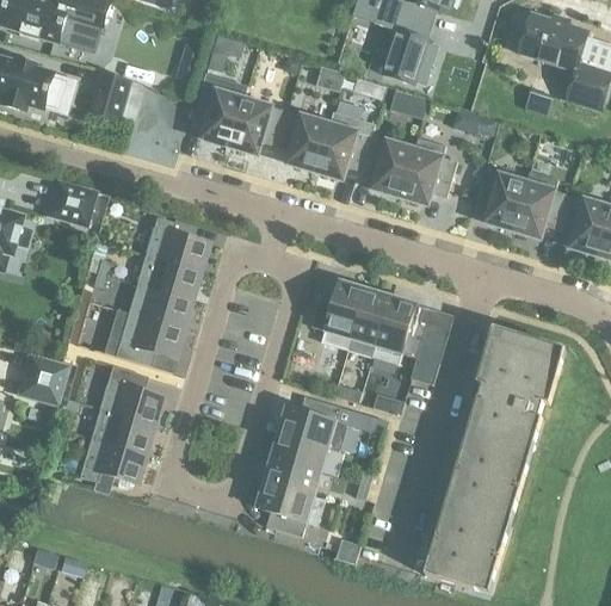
[(2,0),(0,10),(0,16),(4,17),(1,23),(23,30),(23,33),(41,39),(42,36),(61,41),(61,39),(97,50),(104,26),(105,28),(113,0),(2,0)]
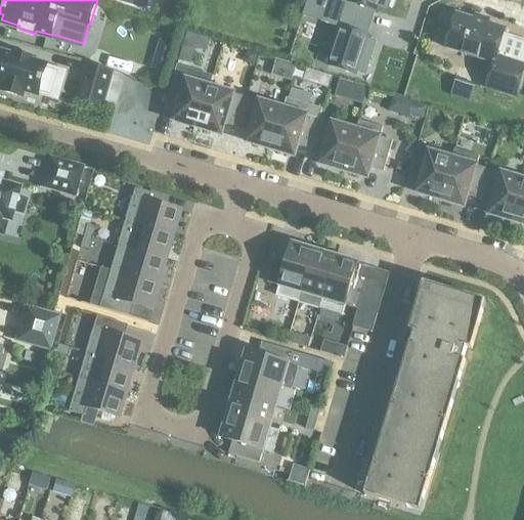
[(308,0),(304,12),(321,18),(341,25),(329,62),(356,72),(357,68),(365,70),(376,39),(367,37),(368,33),(350,27),(354,14),(325,5),(326,0),(308,0)]
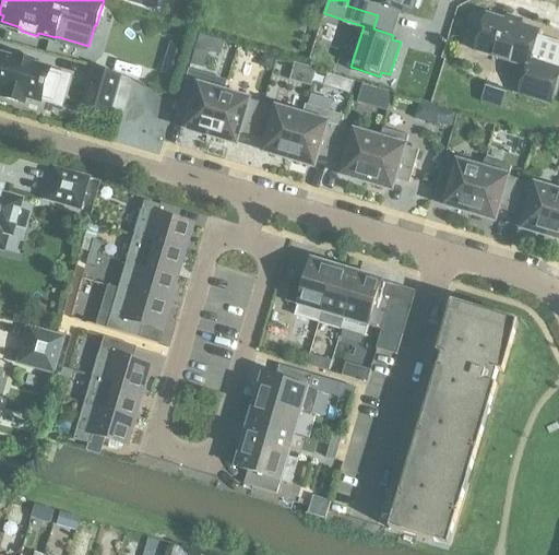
[(348,0),(347,6),(378,15),(382,2),(402,9),(403,3),(412,6),(414,0),(348,0)]
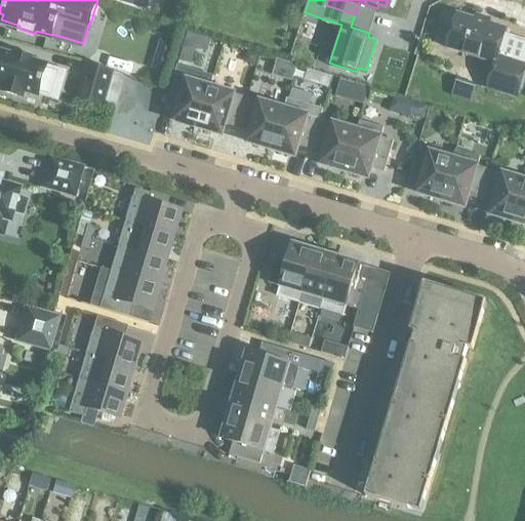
[(446,44),(494,59),(487,85),(517,94),(524,68),(524,61),(498,52),(507,27),(456,10),(446,44)]
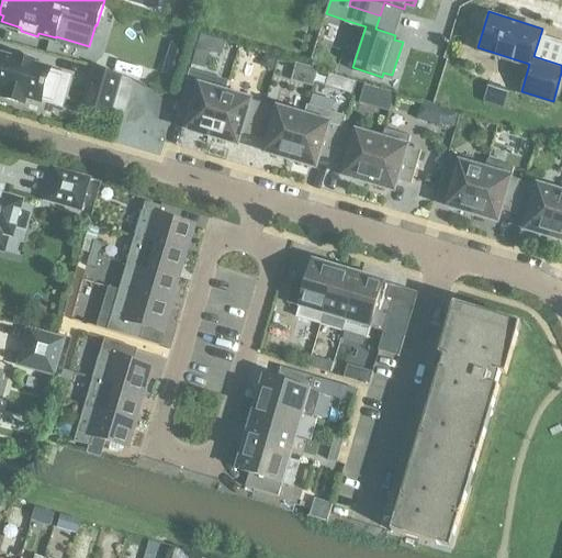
[(0,87),(7,89),(4,95),(25,101),(27,95),(43,99),(44,96),(56,99),(63,74),(51,70),(53,66),(35,60),(35,58),(19,53),(18,56),(0,51),(0,87)]
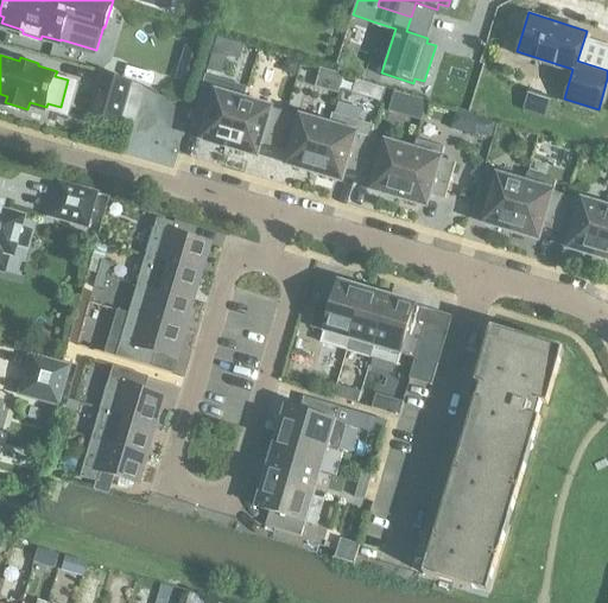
[(285,63),(289,70),(296,73),(299,59),(287,56),(285,63)]
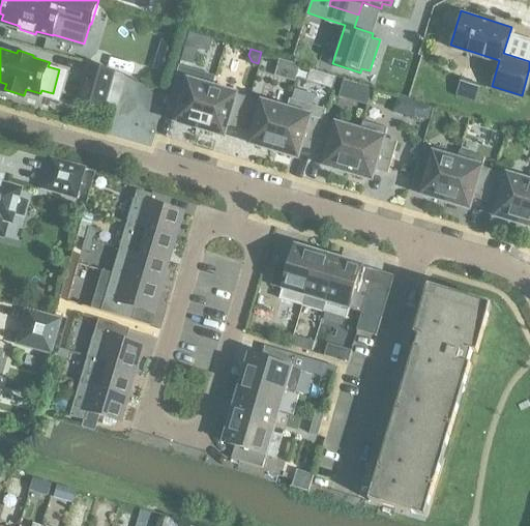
[(90,62),(79,99),(105,107),(116,69),(90,62)]
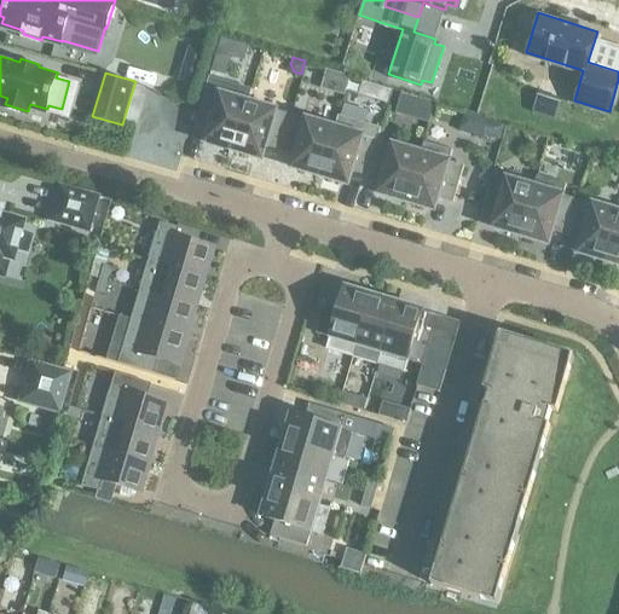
[(383,85),(379,97),(388,99),(391,90),(392,87),(383,85)]
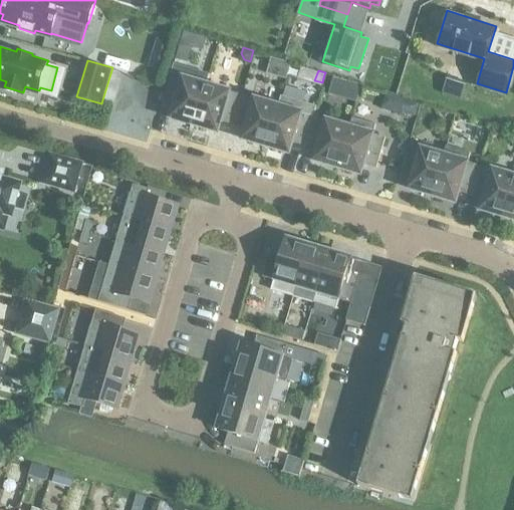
[(193,122),(206,81),(171,71),(162,101),(174,105),(171,116),(193,122)]
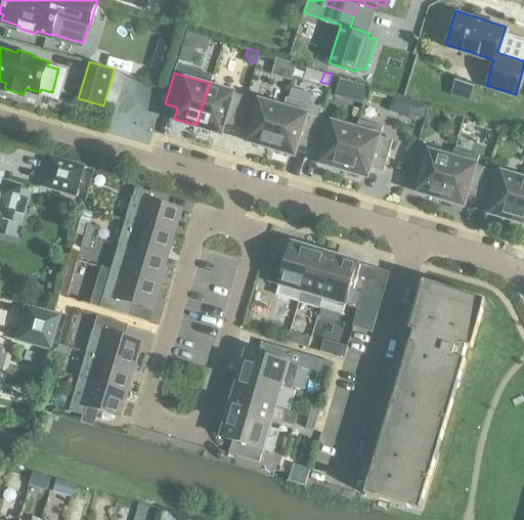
[(210,83),(197,125),(222,132),(225,121),(237,125),(247,94),(210,83)]
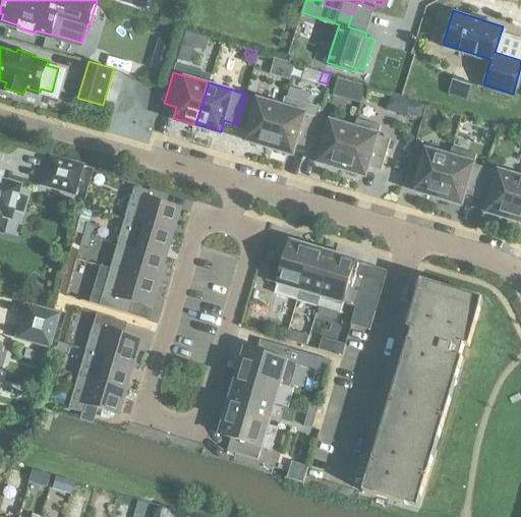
[(391,93),(387,107),(408,114),(409,112),(421,116),(424,103),(413,99),(391,93)]
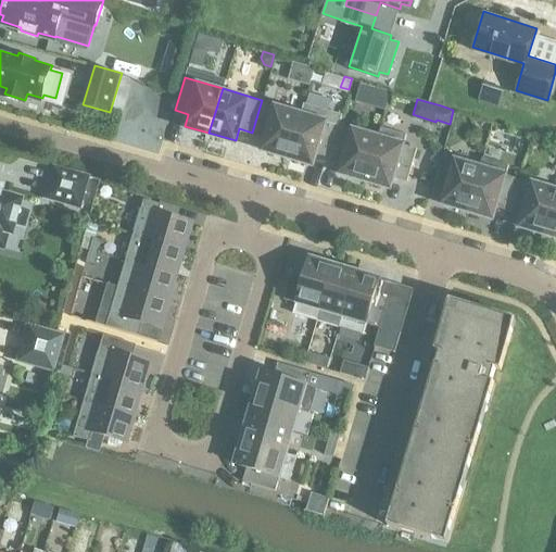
[(288,157),(301,112),(262,100),(252,133),(266,137),(262,149),(288,157)]
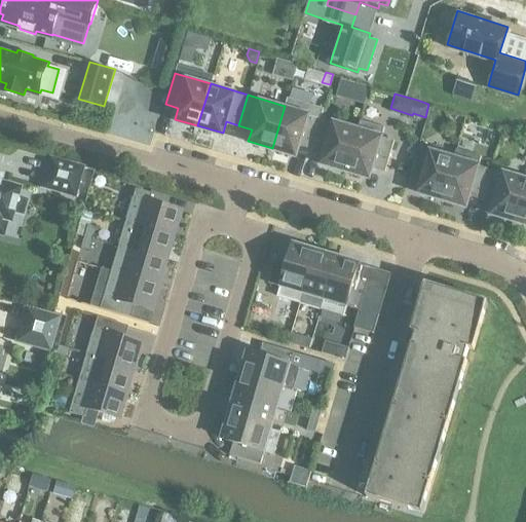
[(299,144),(312,147),(321,116),(324,107),(288,97),(285,106),(272,148),(296,155),(299,144)]
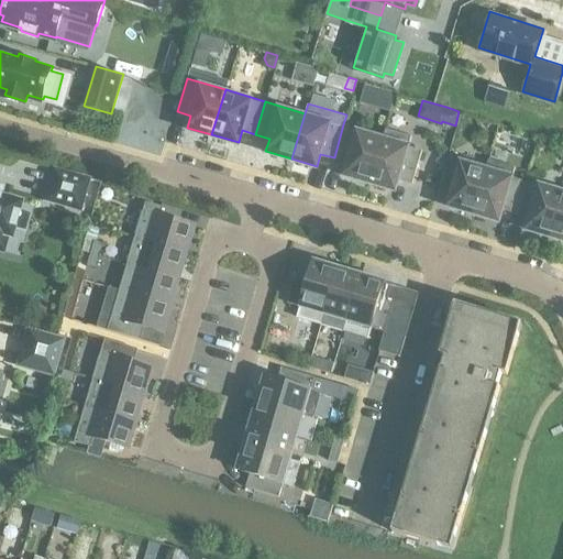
[(370,182),(383,136),(343,124),(334,157),(348,162),(344,174),(370,182)]
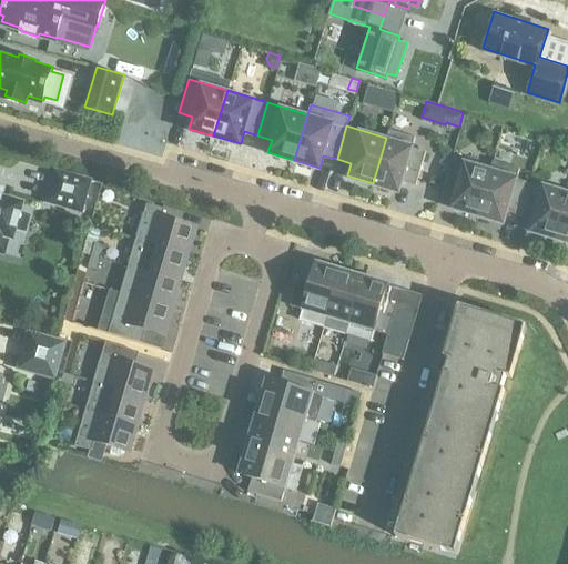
[(389,128),(386,138),(373,183),(398,191),(403,179),(416,182),(426,149),(413,145),(415,136),(389,128)]
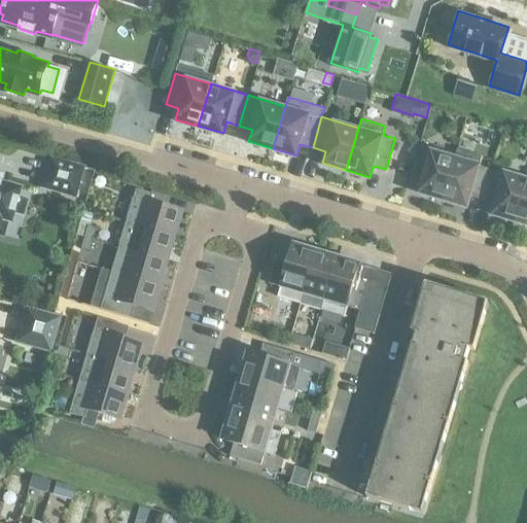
[(419,192),(443,199),(456,157),(419,145),(410,176),(422,180),(419,192)]
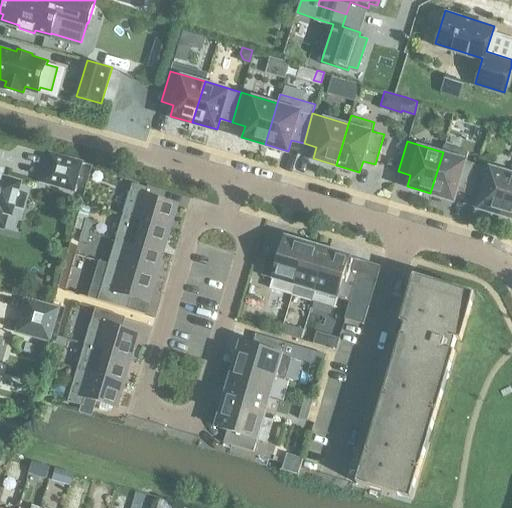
[(40,180),(73,189),(81,160),(49,151),(40,180)]
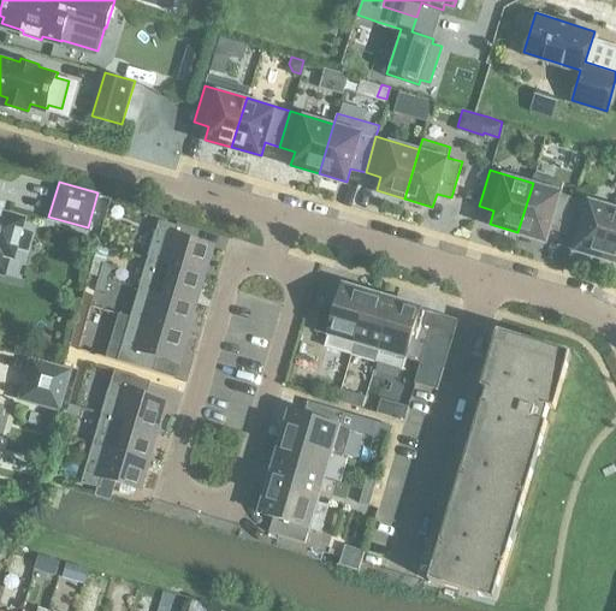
[(575,195),(533,183),(517,232),(546,241),(550,227),(564,231),(575,195)]
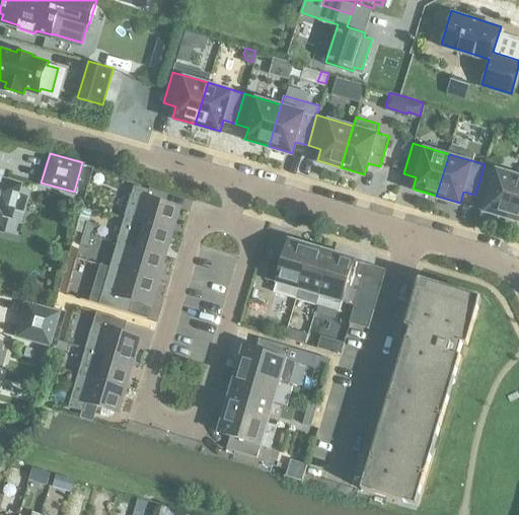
[(518,181),(518,174),(485,164),(475,195),(489,199),(485,210),(509,217),(518,181)]
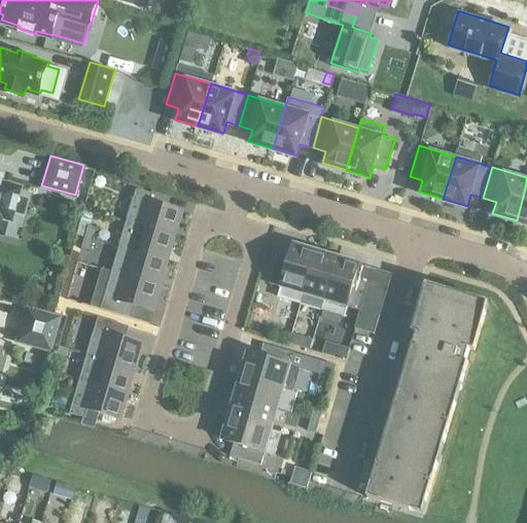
[(0,216),(10,219),(21,185),(0,179),(0,216)]
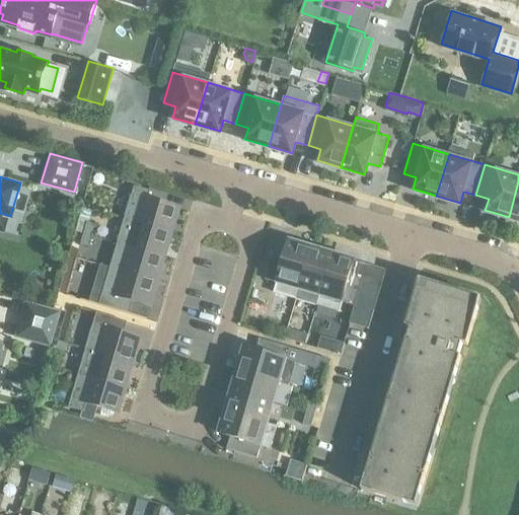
[(518,181),(509,217),(518,220),(518,181)]
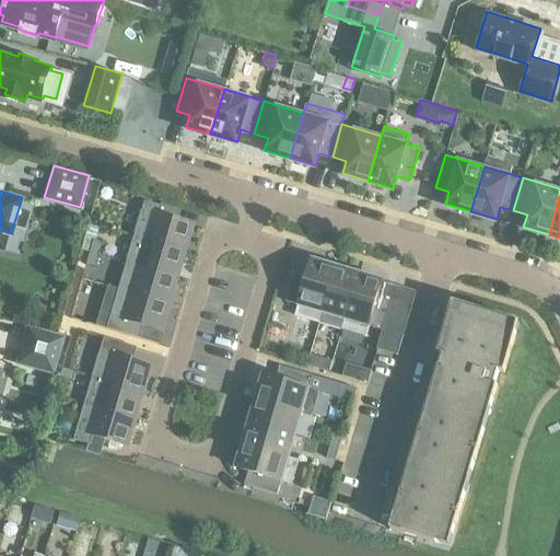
[(132,233),(185,250),(186,246),(183,246),(186,236),(188,236),(193,222),(158,211),(160,204),(143,198),(132,233)]
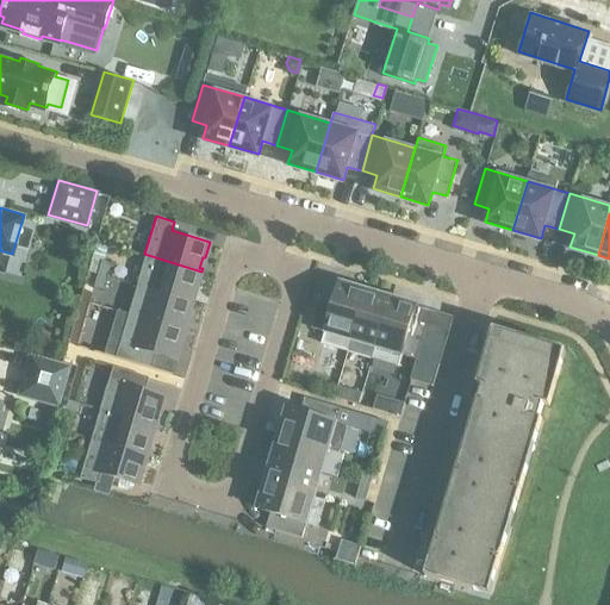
[(144,254),(136,282),(193,300),(193,297),(191,297),(194,286),(197,286),(201,272),(144,254)]
